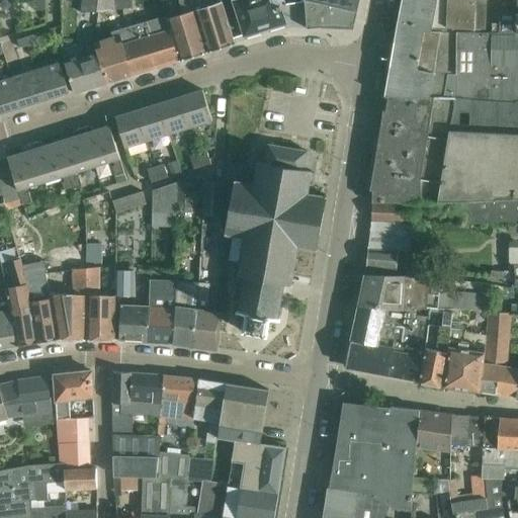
[(46,0),(35,0),(36,11),(46,11),(46,0)]
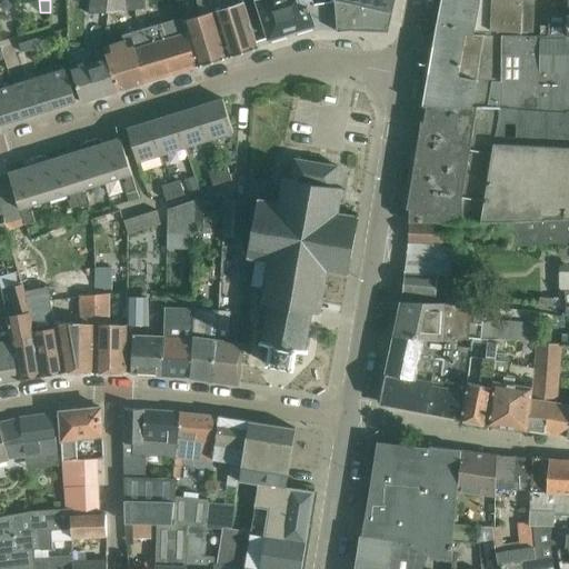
[(109,2),(109,0),(92,0),(91,13),(111,12),(109,2)]
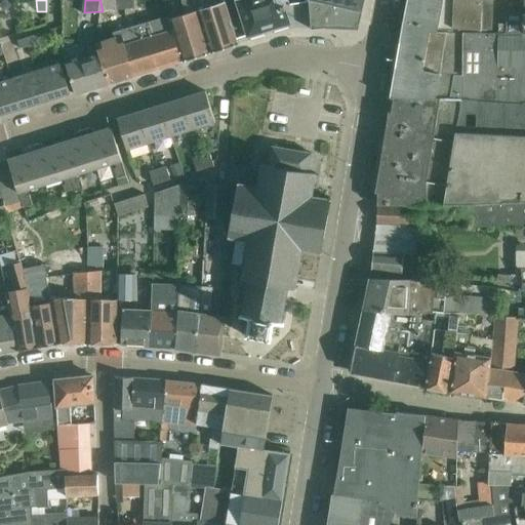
[(101,0),(101,2),(103,11),(125,9),(124,0),(120,0),(116,0),(101,0)]
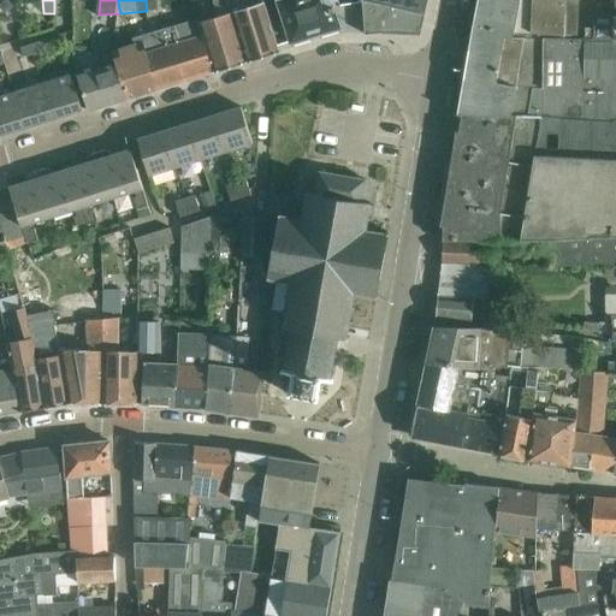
[(157,0),(146,0),(147,11),(158,10),(158,6),(157,0)]
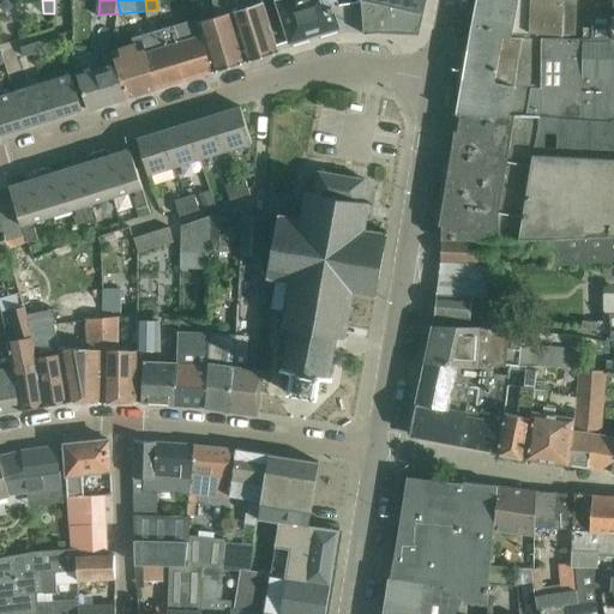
[(232,12),(227,0),(212,0),(218,16),(198,23),(214,72),(246,62),(230,12),(232,12)]
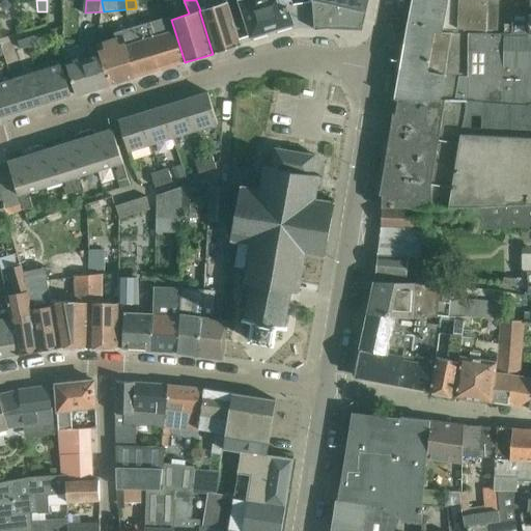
[(227,0),(196,0),(200,10),(199,10),(213,54),(242,45),(227,0)]
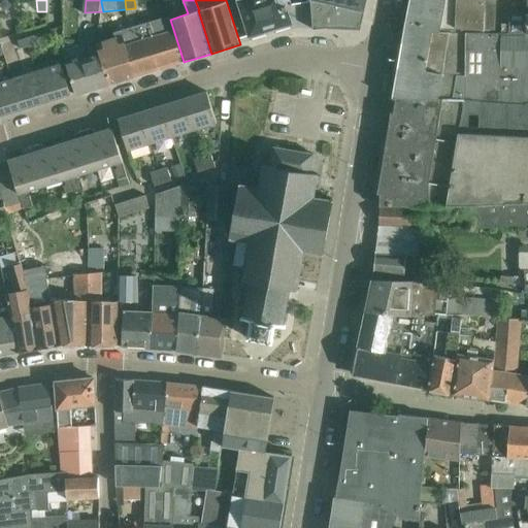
[(286,24),(290,23),(286,11),(288,10),(284,0),(238,0),(245,23),(246,23),(251,35),(254,34),(257,35),(263,33),(263,31),(278,26),(281,28),(286,26),(286,24)]
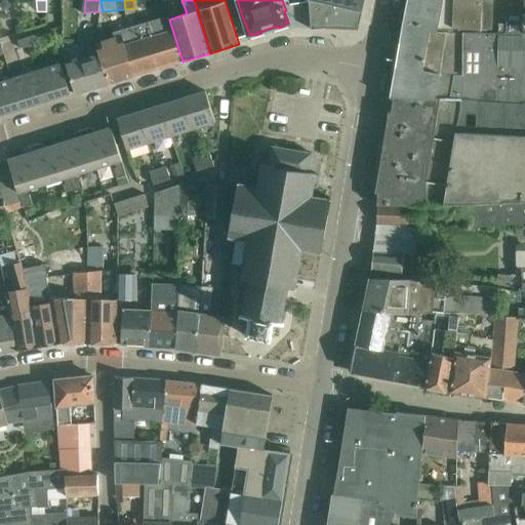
[(310,0),(312,29),(326,29),(326,23),(359,27),(365,0),(310,0)]
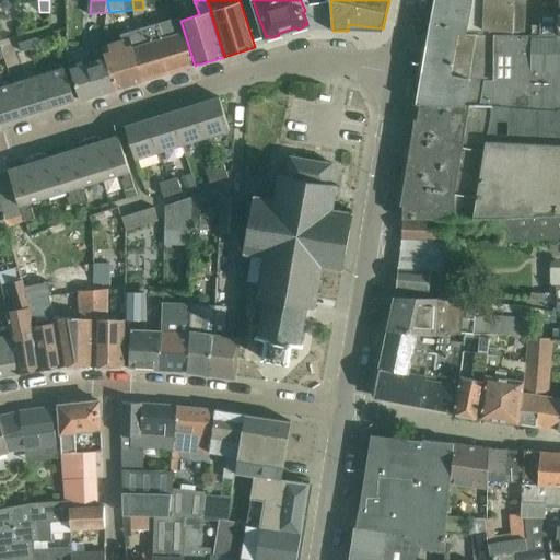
[(434,0),(417,105),(420,105),(494,109),(490,37),(514,38),(515,0),(434,0)]
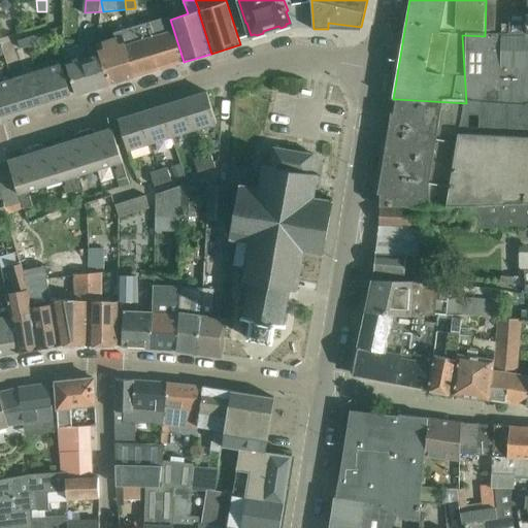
[(527,36),(527,0),(527,15),(510,14),(510,24),(502,24),(502,19),(497,19),(497,0),(486,0),(485,36),(527,36)]
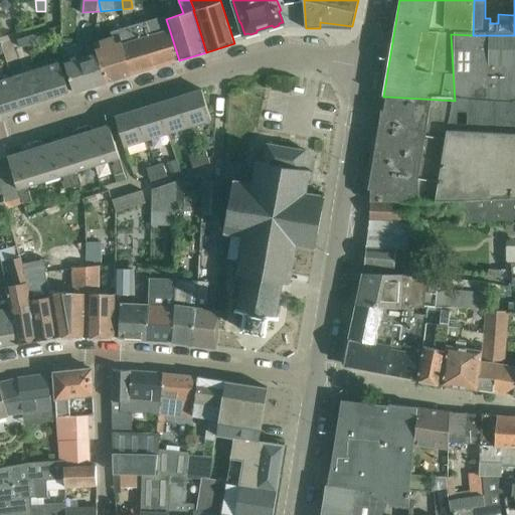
[(166,17),(130,27),(143,71),(179,60),(166,19),(166,17)]
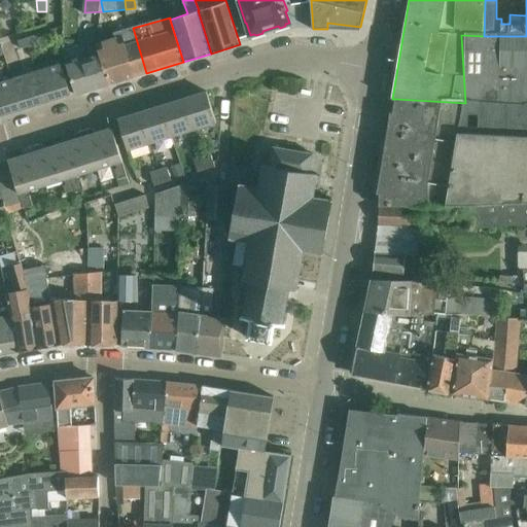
[(98,44),(101,56),(110,85),(146,73),(133,28),(114,34),(116,39),(98,44)]
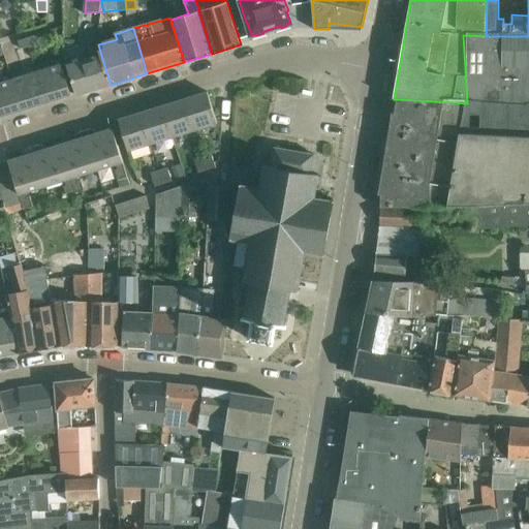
[(36,35),(26,38),(29,45),(38,42),(36,35)]
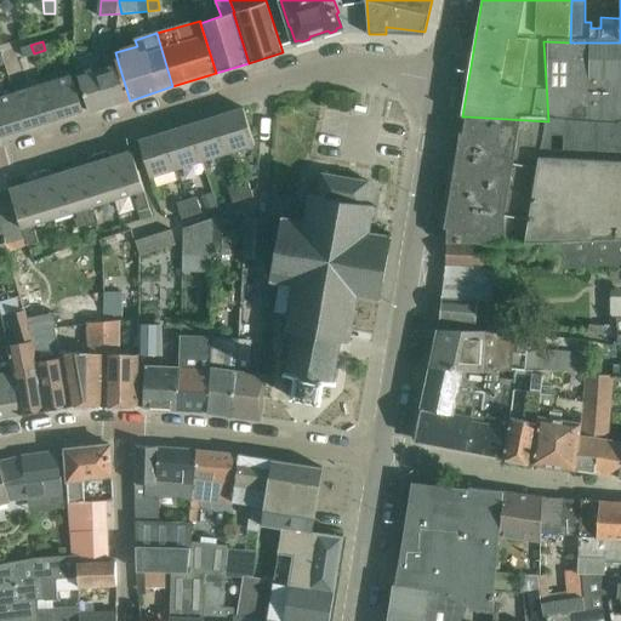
[(620,43),(570,43),(543,41),(548,121),(571,123),(570,140),(609,141),(615,136),(620,136),(620,43)]
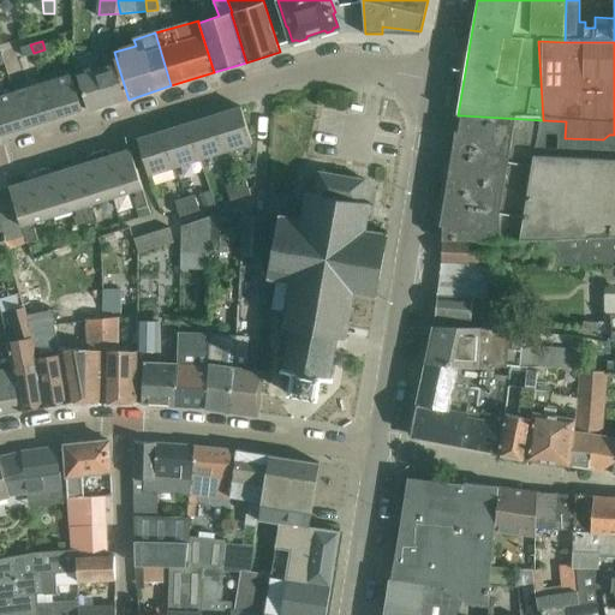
[(30,45),(23,48),(25,57),(34,53),(30,45)]
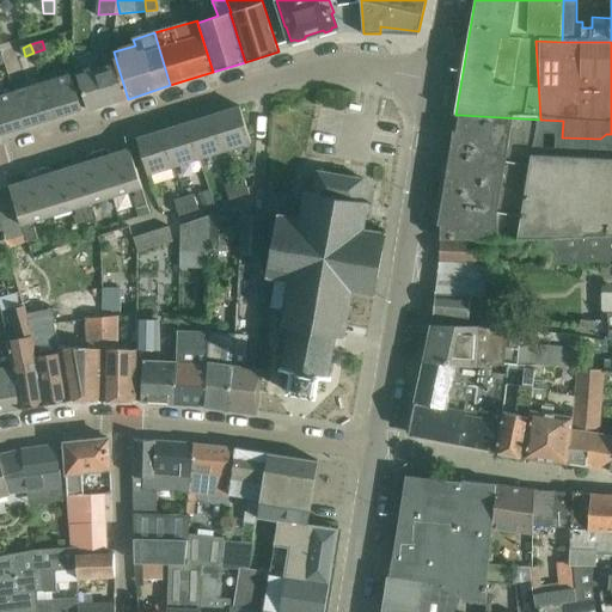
[(128,99),(117,65),(114,51),(98,55),(103,69),(78,77),(90,111),(128,99)]
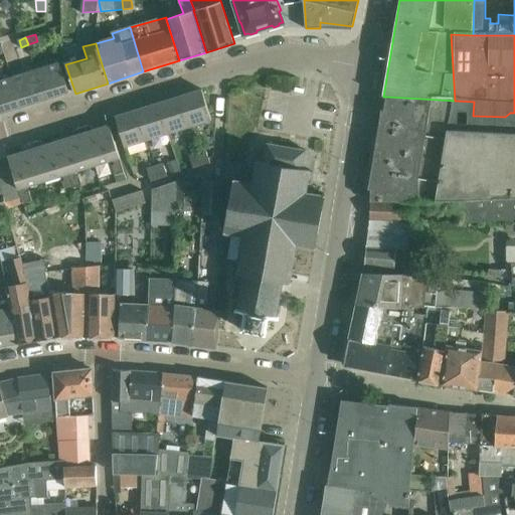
[(60,62),(36,69),(45,100),(70,92),(60,62)]
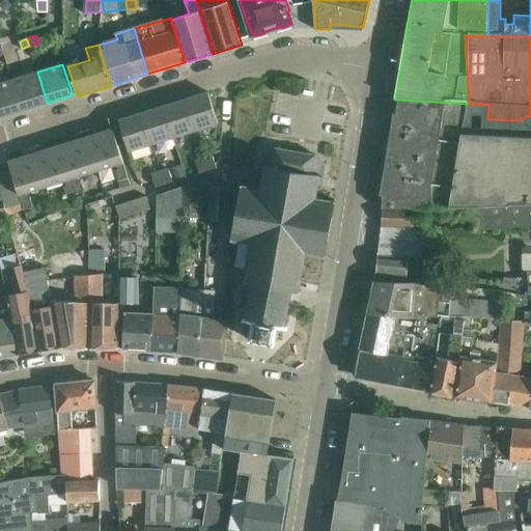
[(37,72),(12,80),(22,110),(47,103),(37,72)]
